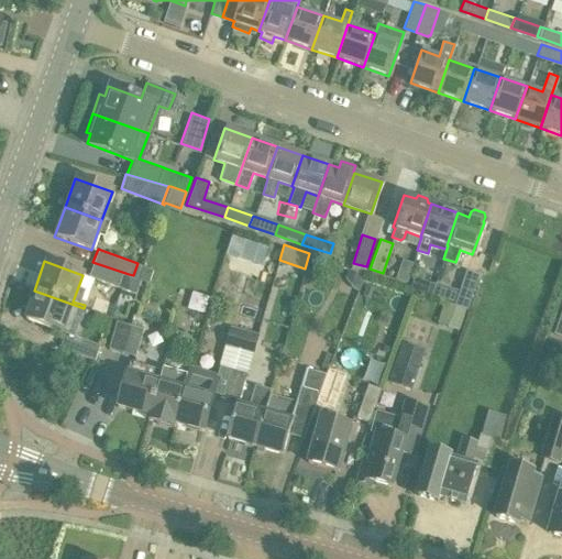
[(92,262),(88,274),(123,287),(129,274),(92,262)]
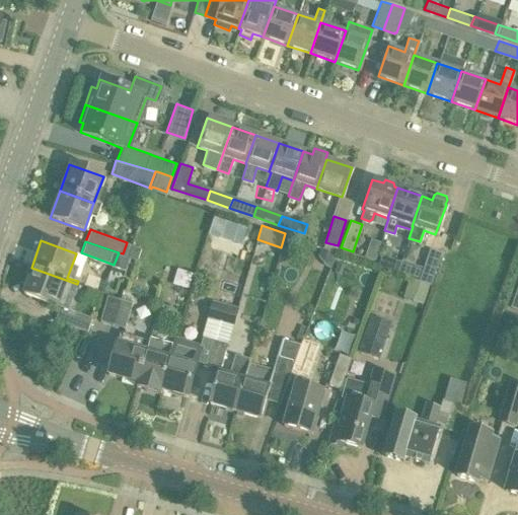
[(123,253),(119,252),(114,265),(132,272),(141,247),(127,242),(123,253)]
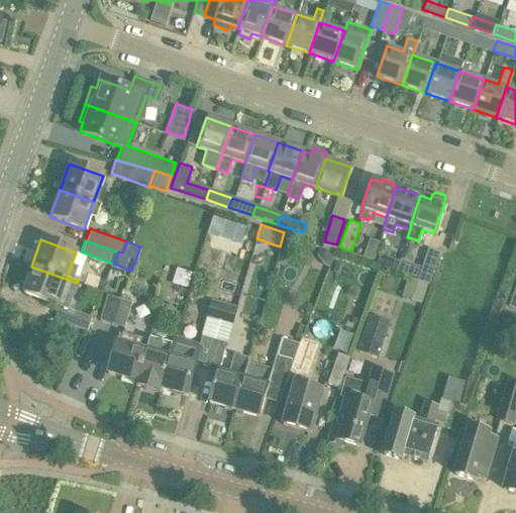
[(334,249),(319,244),(316,251),(324,263),(328,265),(334,249)]
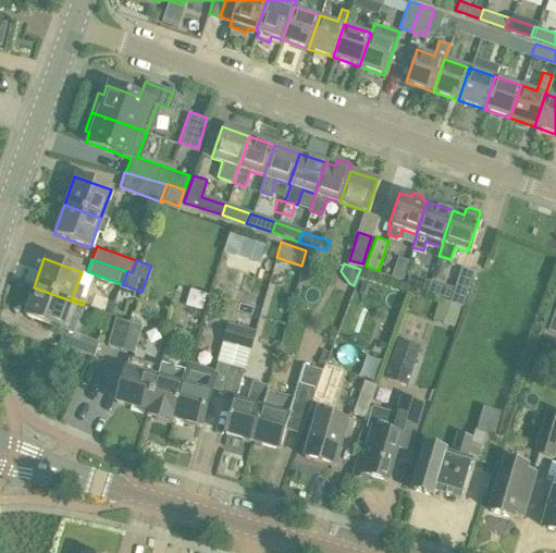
[(449,299),(460,304),(462,305),(472,275),(474,269),(461,265),(449,299)]
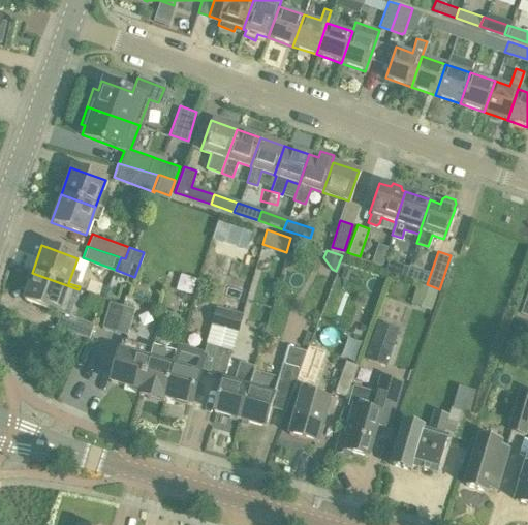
[(405,277),(409,265),(389,258),(384,270),(390,272),(405,277)]
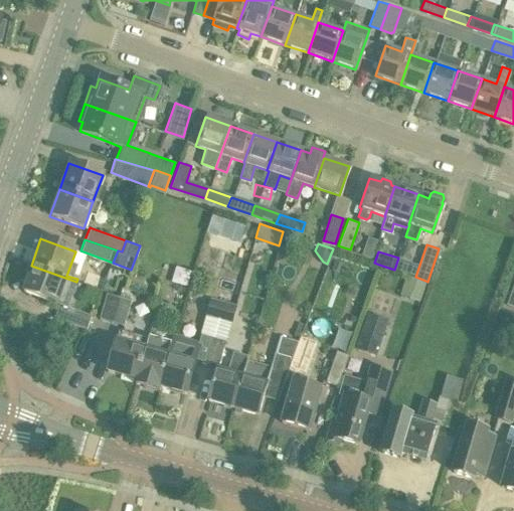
[(76,282),(31,266),(27,265),(22,279),(26,280),(21,293),(56,305),(57,301),(62,303),(57,318),(87,327),(92,313),(68,305),(76,282)]
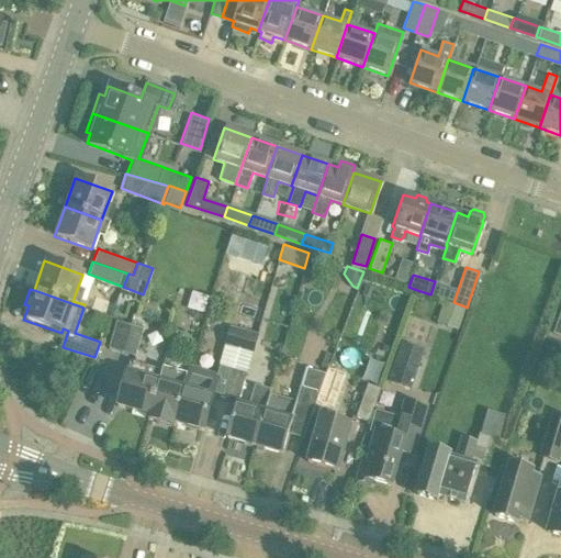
[(444,299),(436,320),(458,327),(464,307),(444,299)]
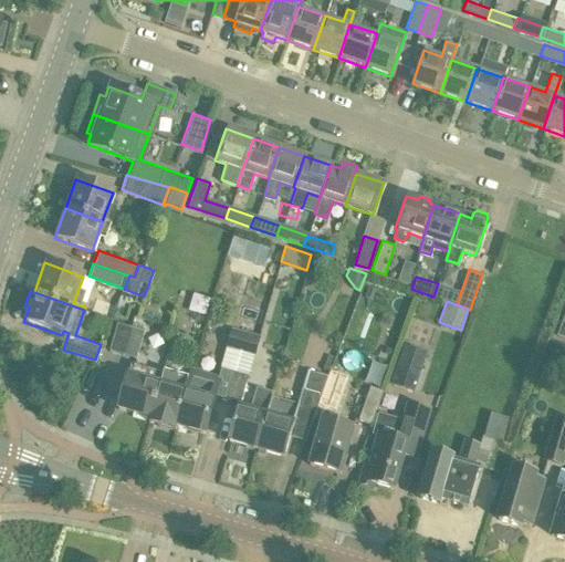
[(121,352),(129,325),(117,321),(110,349),(121,352)]
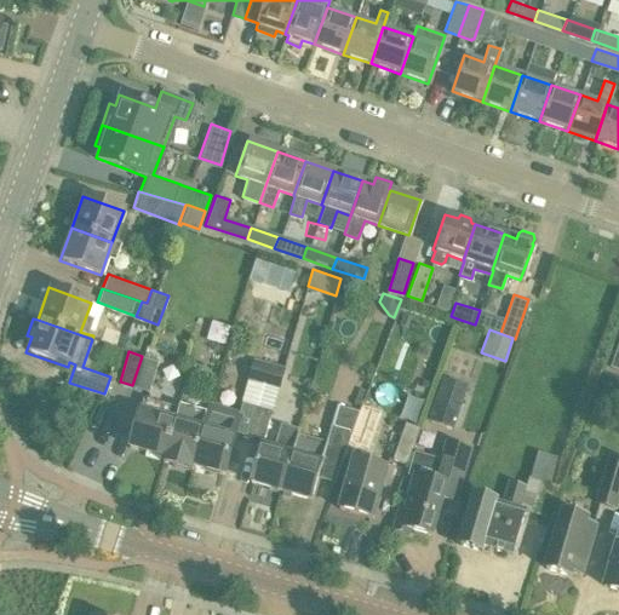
[(142,356),(132,385),(149,390),(158,360),(142,356)]
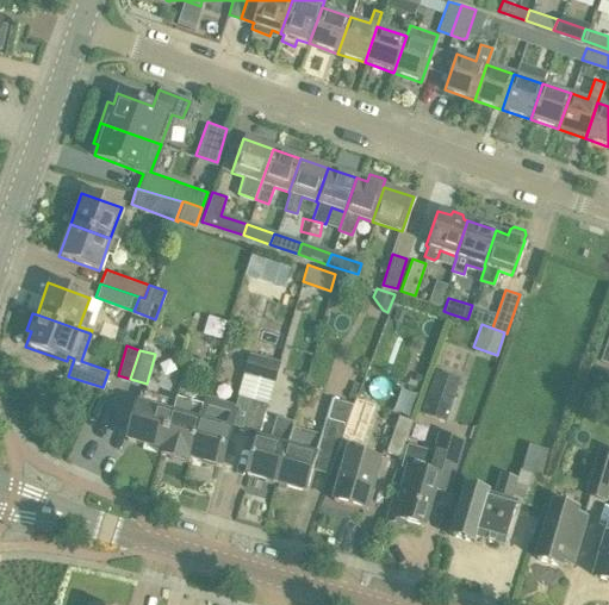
[(230,423),(244,428),(265,355),(250,350),(235,404),(206,395),(188,457),(217,466),(230,423)]
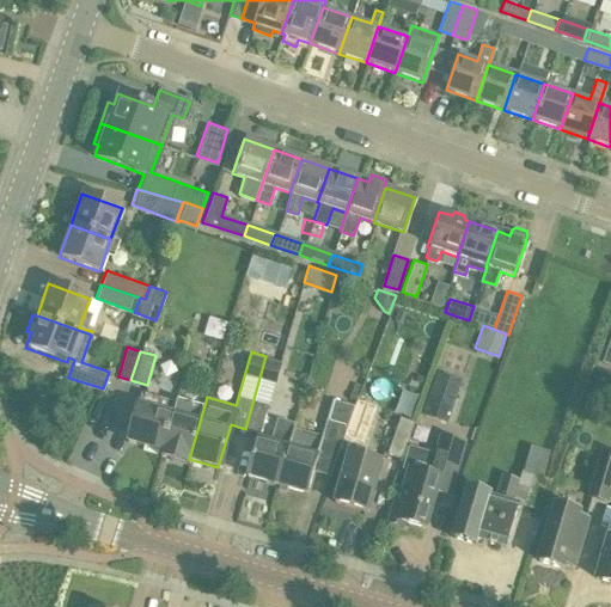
[(258,433),(267,403),(269,404),(281,361),(266,356),(245,429),(258,433)]
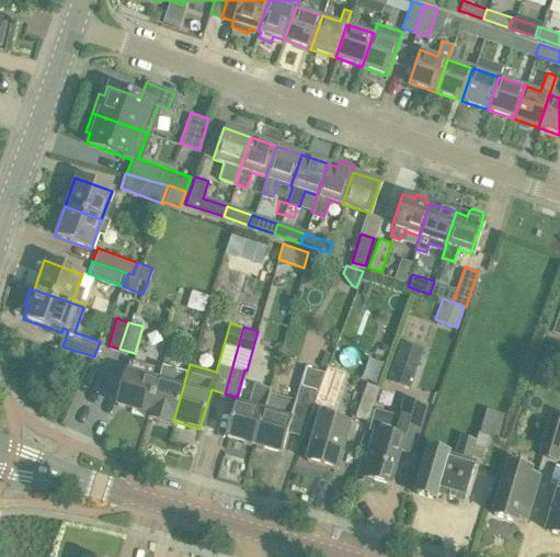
[(410,386),(423,347),(401,339),(388,378),(410,386)]
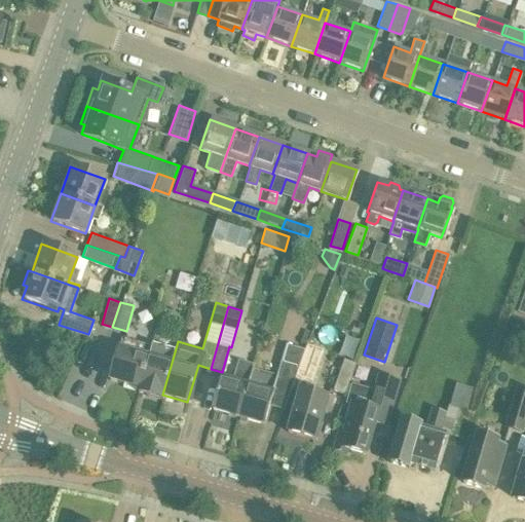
[(108,378),(138,386),(150,344),(120,336),(108,378)]
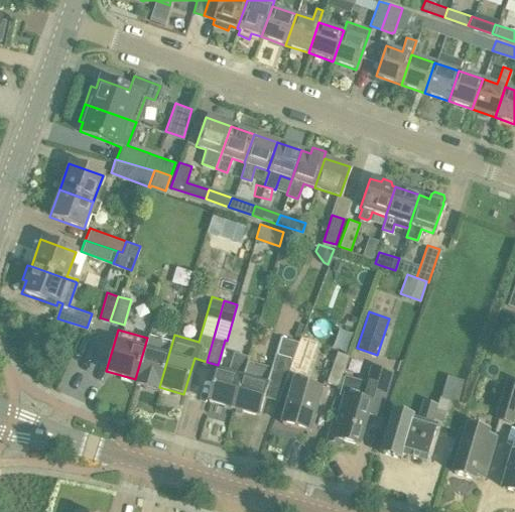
[(170,342),(148,335),(147,338),(135,379),(134,383),(134,384),(157,390),(158,390),(159,386),(159,387),(174,335),(172,334),(170,342)]
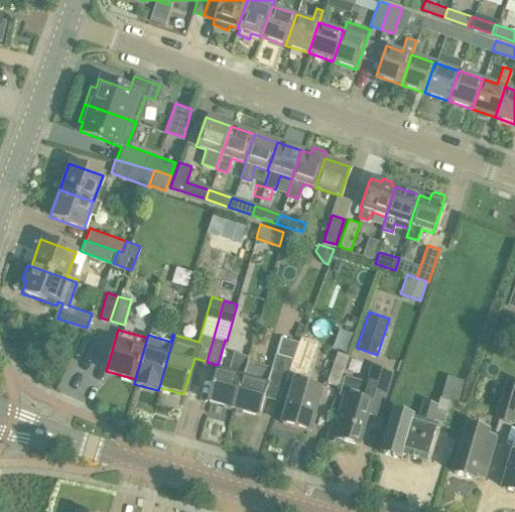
[(276,400),(298,340),(280,335),(271,366),(247,360),(234,408),(258,415),(263,396),(276,400)]
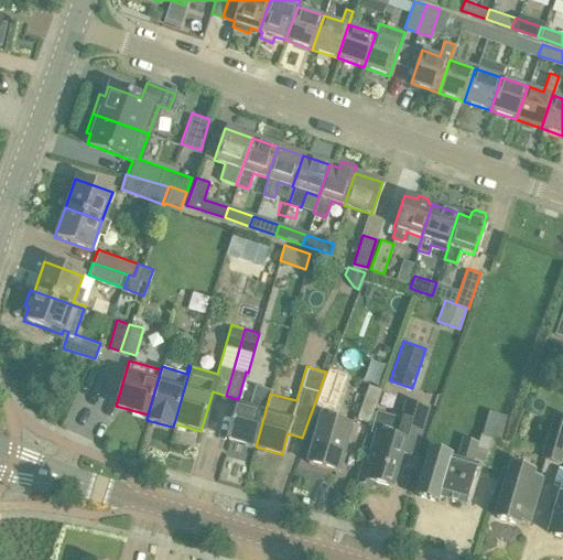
[(256,447),(270,394),(271,388),(256,384),(249,408),(236,404),(226,438),(256,447)]
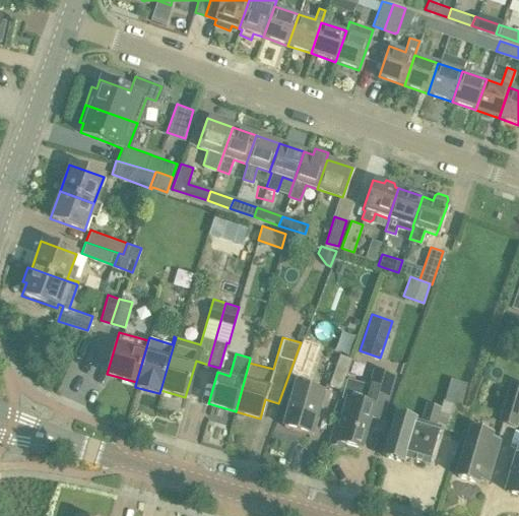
[(338,389),(349,359),(337,355),(327,385),(338,389)]
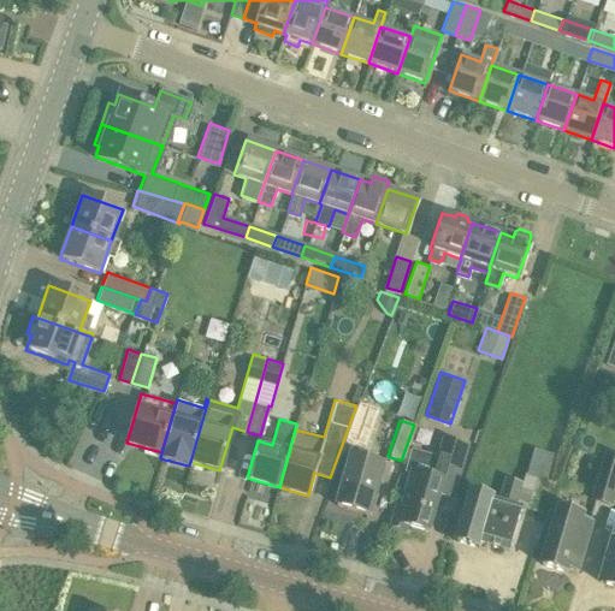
[(395,503),(389,525),(404,528),(406,525),(427,531),(437,493),(450,497),(465,444),(441,437),(436,454),(411,446),(404,469),(409,470),(400,504),(395,503)]
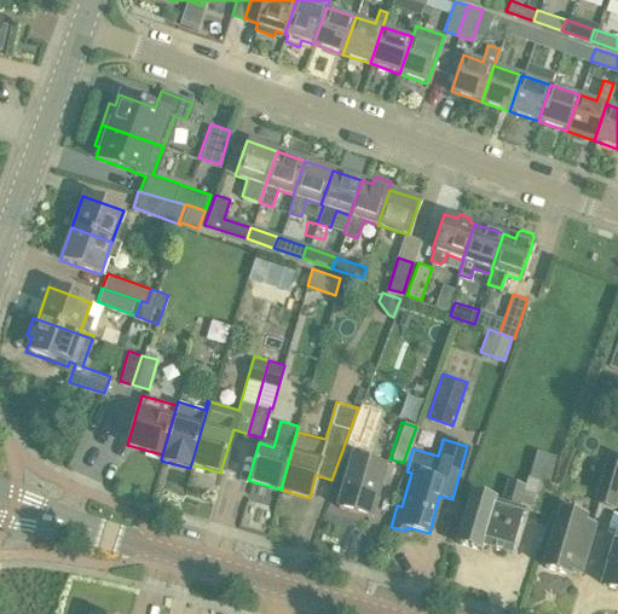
[(509,551),(521,508),(544,514),(554,482),(548,480),(556,455),(537,449),(530,475),(529,475),(525,487),(506,481),(500,502),(472,494),(458,543),(480,549),(481,544),(509,551)]
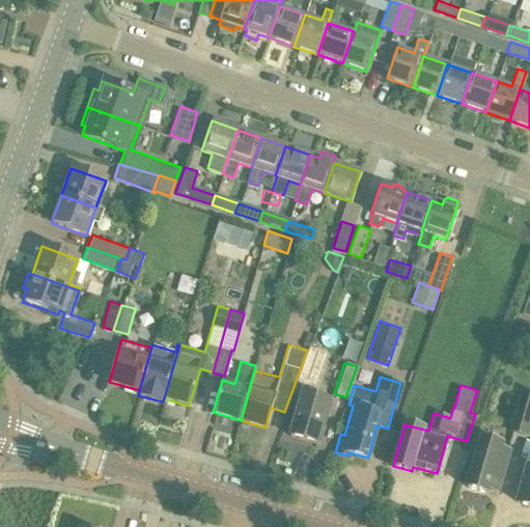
[(529,390),(522,388),(509,430),(528,435),(529,426),(529,390)]
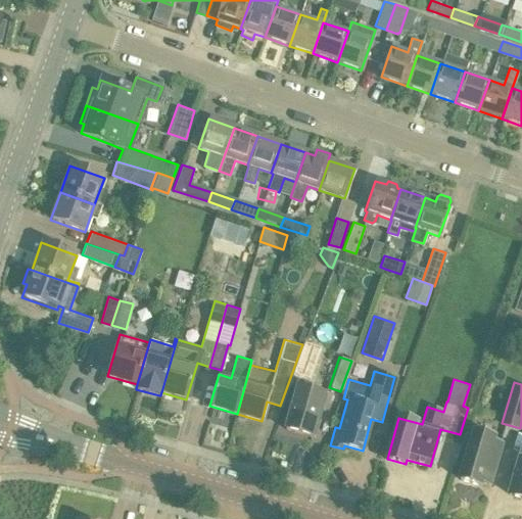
[(312,436),(324,394),(295,385),(284,428),(312,436)]
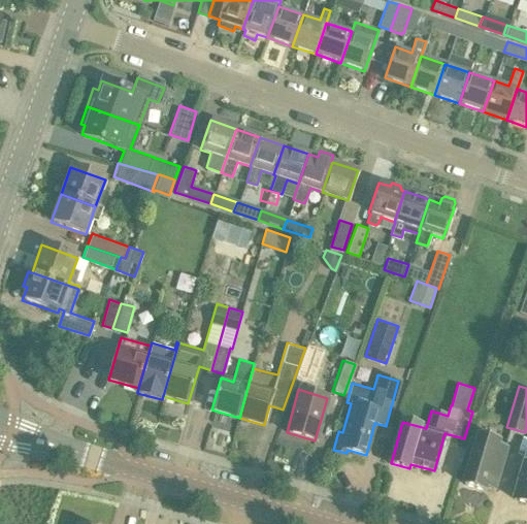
[(470,462),(464,484),(485,490),(486,486),(494,488),(505,449),(498,447),(499,443),(478,436),(476,440),(470,438),(464,460),(470,462)]
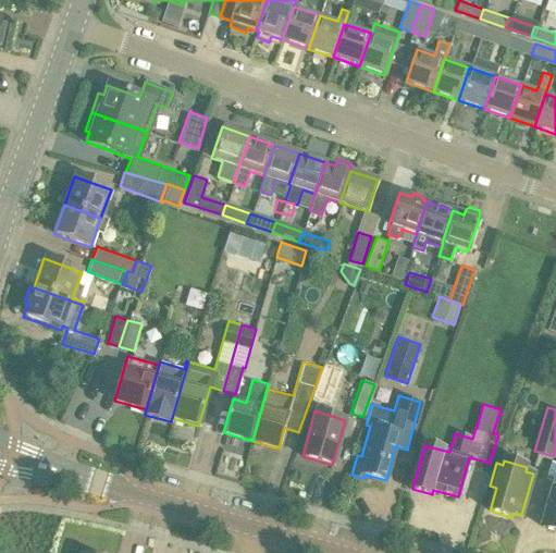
[(536,518),(542,524),(541,526),(555,529),(555,475),(555,476),(546,506),(540,508),(536,518)]
